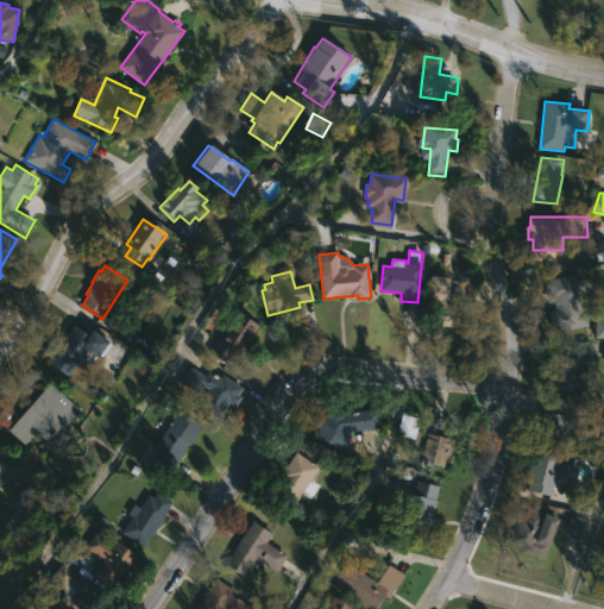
[(465,300),(463,333),(431,331),(434,275),(452,276),(451,299),(465,300)]
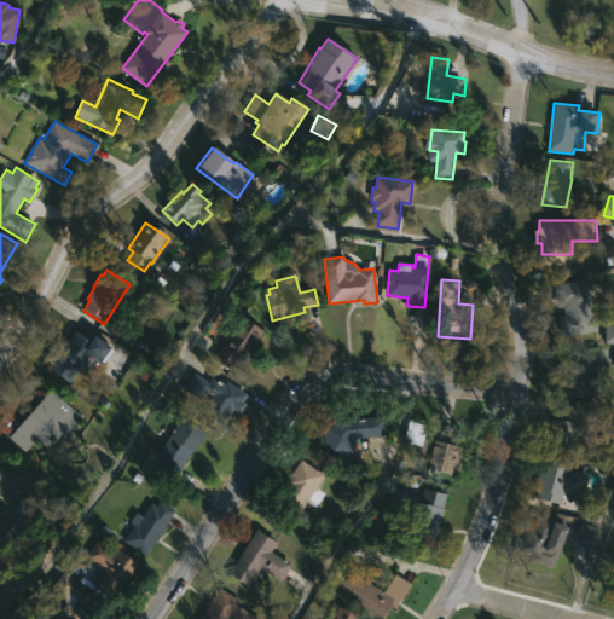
[(590,296),(594,317),(598,317),(601,331),(565,337),(561,317),(566,317),(565,307),(559,308),(555,285),(588,279),(590,296)]
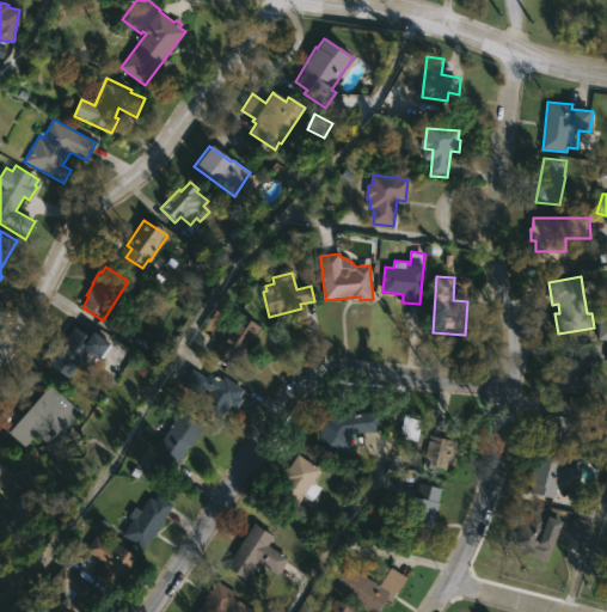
[(249,347),(243,355),(238,352),(228,367),(212,355),(238,313),(258,326),(246,346),(249,347)]
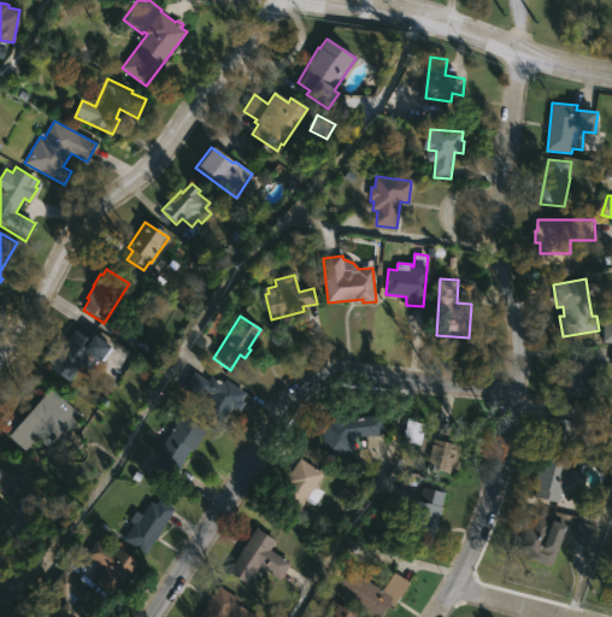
[(87,329),(112,350),(101,364),(98,362),(89,371),(82,365),(66,385),(48,369),(53,363),(51,360),(75,330),(81,335),(87,329)]
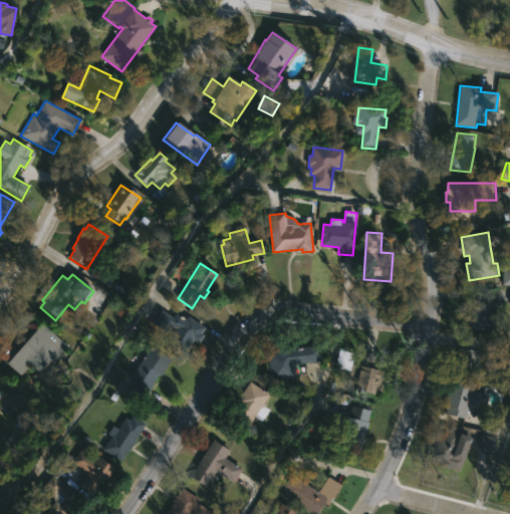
[(497,319),(495,332),(480,330),(480,336),(466,334),(467,328),(463,327),(467,298),(490,302),(488,317),(497,319)]
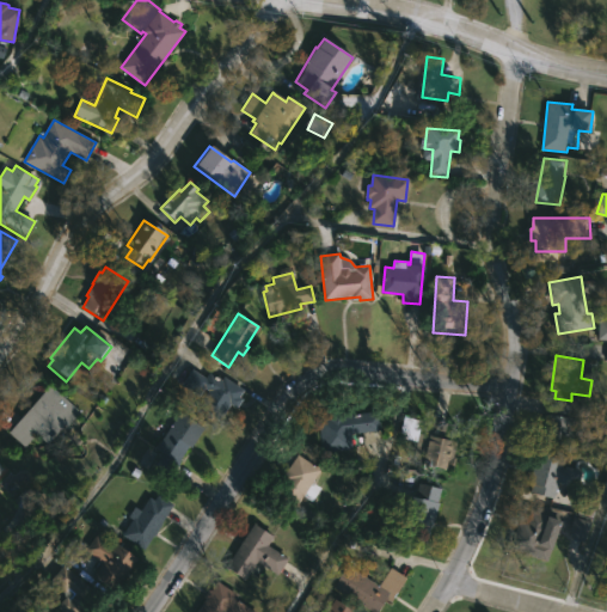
[(207,377),(212,372),(224,380),(226,377),(246,390),(241,398),(244,399),(239,408),(233,404),(221,421),(201,407),(212,390),(208,387),(202,396),(184,385),(195,368),(207,377)]
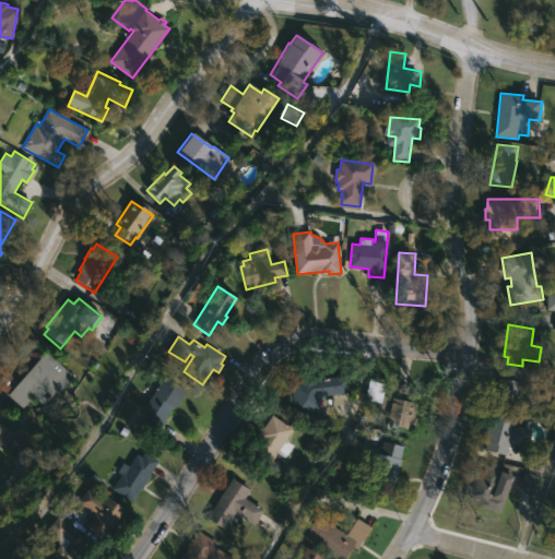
[(68,378),(45,405),(35,397),(24,409),(9,395),(43,356),(68,378)]
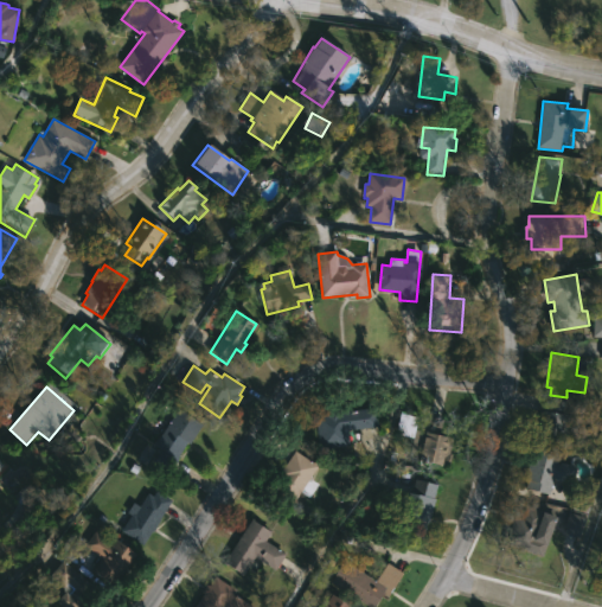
[(570,400),(568,413),(575,414),(570,443),(539,439),(543,409),(550,410),(552,397),(570,400)]
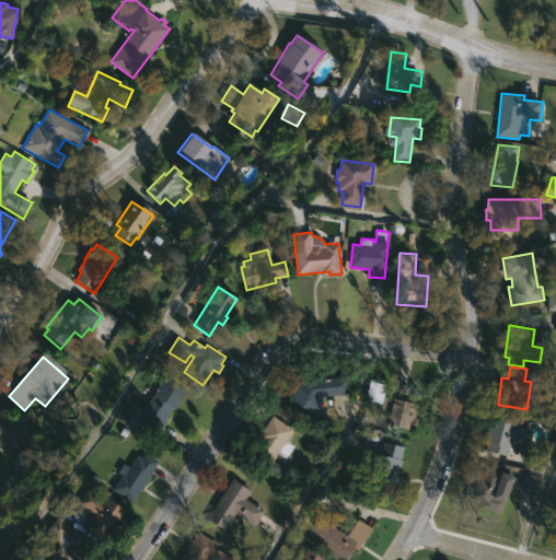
[(176,409),(175,410),(174,409),(163,426),(142,411),(164,377),(187,393),(176,409)]
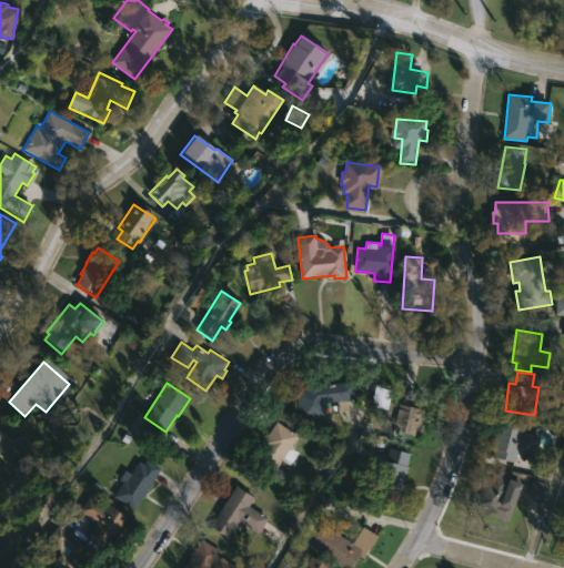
[(320,383),(320,386),(352,383),(353,399),(326,403),(328,417),(299,419),(296,388),(304,388),(303,384),(320,383)]
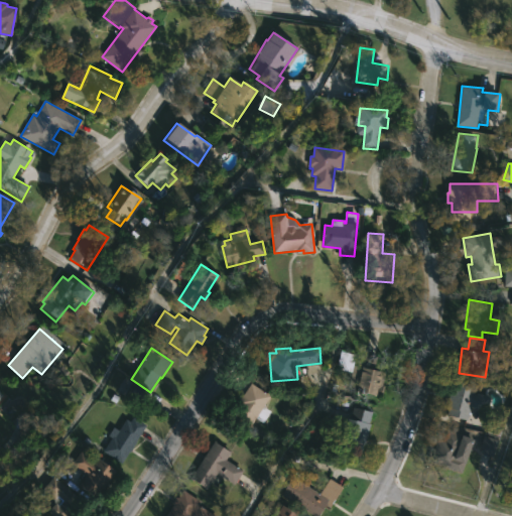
[(354,366),(359,367),(363,354),(378,357),(375,372),(386,375),(381,397),(361,393),(362,386),(350,383),(352,373),(338,370),(342,352),(357,356),(354,366)]
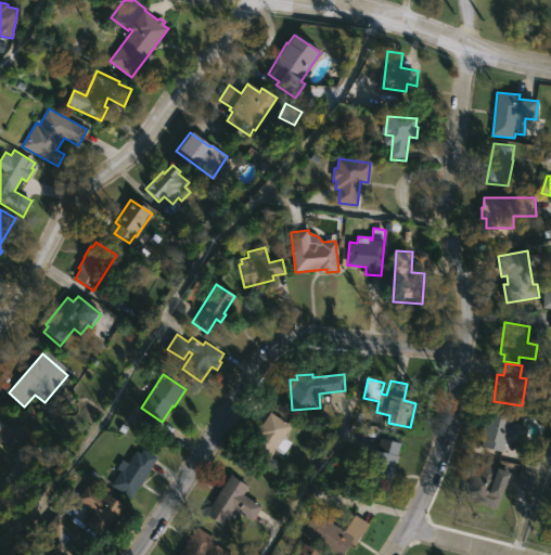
[(530,427),(526,443),(509,438),(504,454),(483,448),(485,440),(482,439),(489,412),(513,418),(512,423),(530,427)]
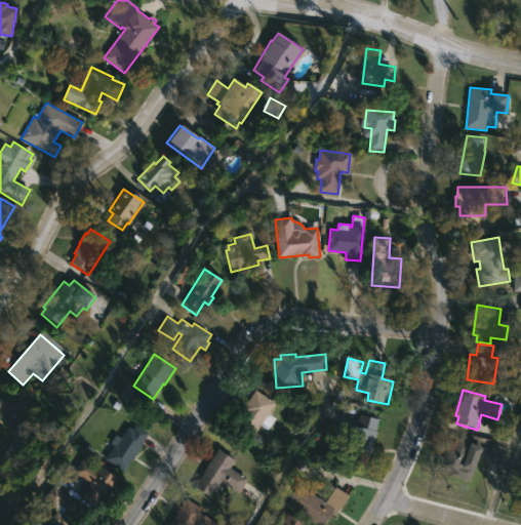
[(275,405),(253,437),(234,423),(255,391),(275,405)]
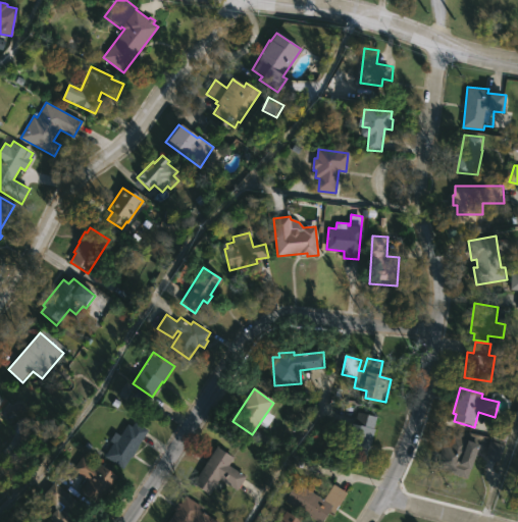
[(379,417),(376,428),(377,428),(367,465),(344,458),(349,444),(340,441),(341,438),(333,436),(339,419),(357,424),(360,411),(379,417)]
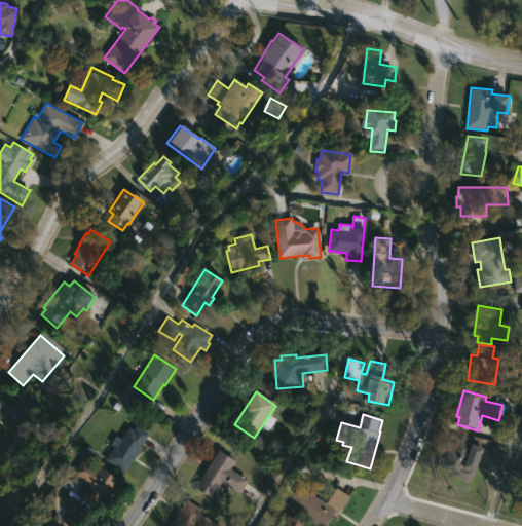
[(149,435),(133,462),(132,461),(124,472),(106,459),(114,447),(111,445),(116,437),(121,440),(132,423),(149,435)]
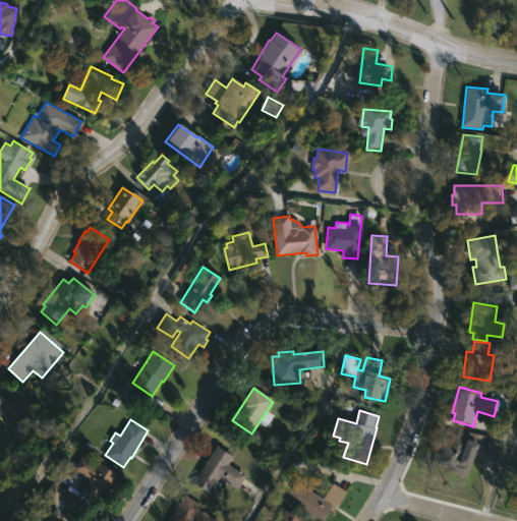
[(467,440),(479,445),(467,479),(450,472),(453,466),(438,460),(444,442),(449,444),(452,435),(467,440)]
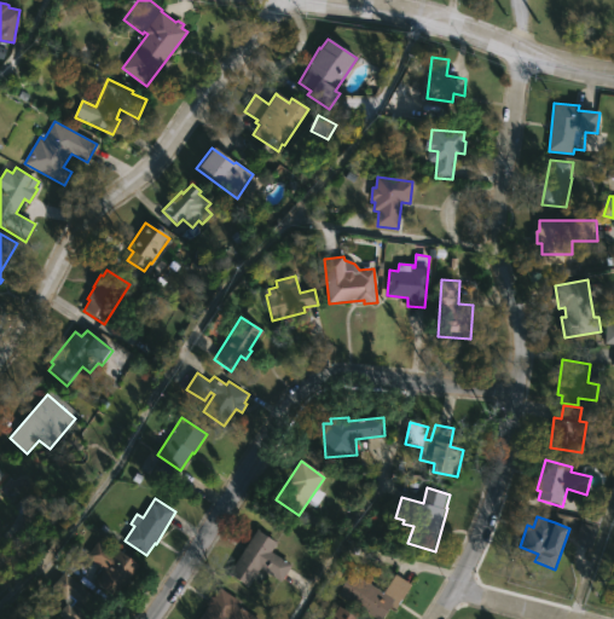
[(595,549),(602,528),(585,522),(577,543),(595,549)]
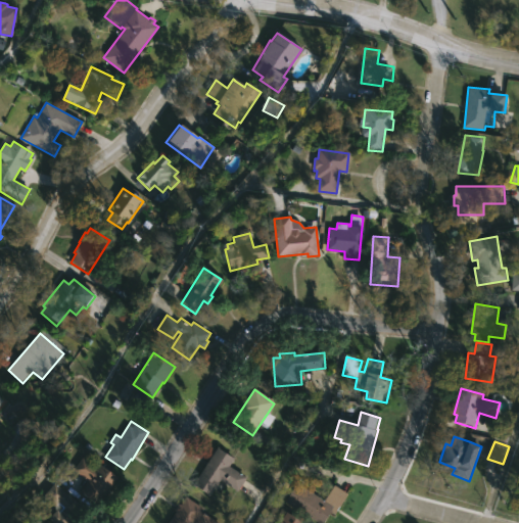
[(246,478),(237,491),(220,480),(210,494),(194,483),(217,448),(233,460),(229,467),(246,478)]
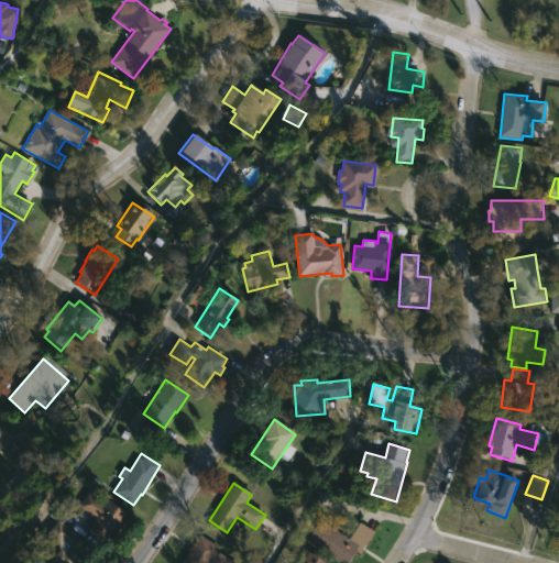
[(102,503),(103,505),(108,499),(127,514),(106,543),(87,529),(97,516),(95,514),(94,516),(79,506),(89,492),(102,501),(102,503)]
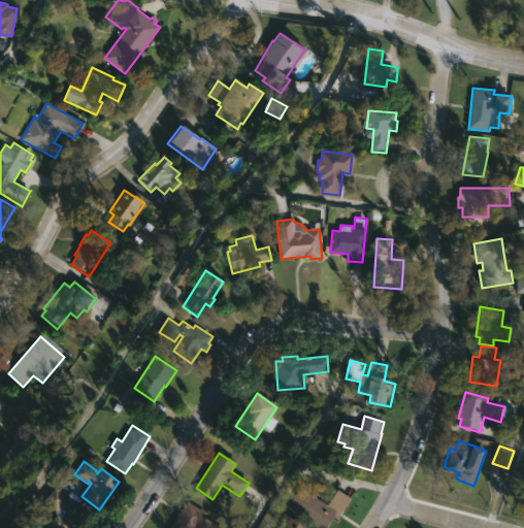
[(83,508),(69,525),(72,527),(55,527),(48,523),(54,517),(52,517),(51,509),(56,509),(45,500),(56,487),(83,508)]
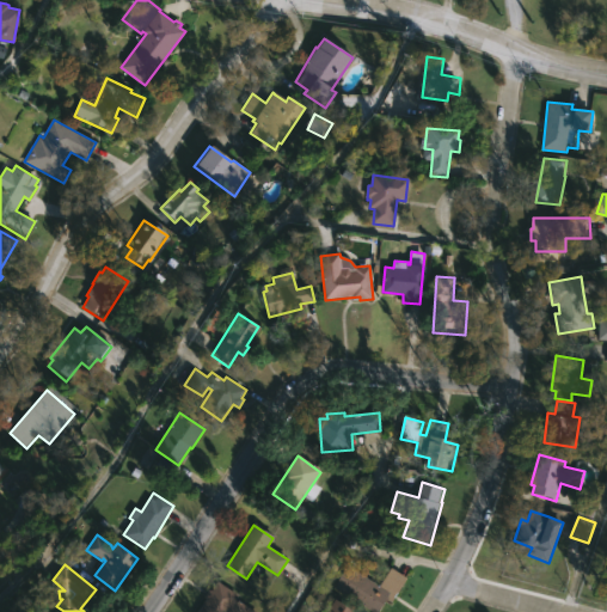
[(368,580),(379,586),(391,568),(408,579),(387,609),(384,606),(379,611),(371,611),(336,587),(350,567),(368,580)]
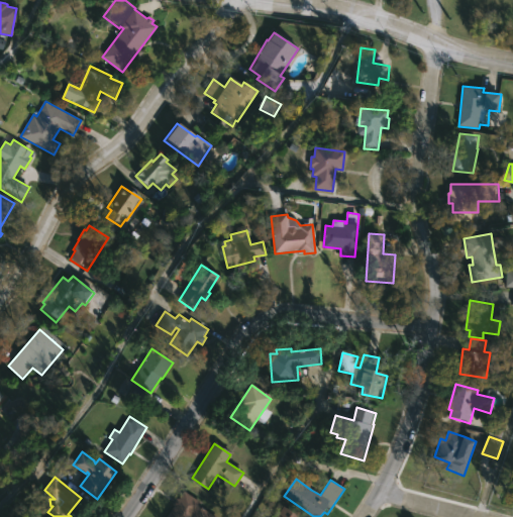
[(184,491),(202,502),(200,506),(217,516),(167,516),(175,504),(174,504),(178,497),(179,499),(184,491)]
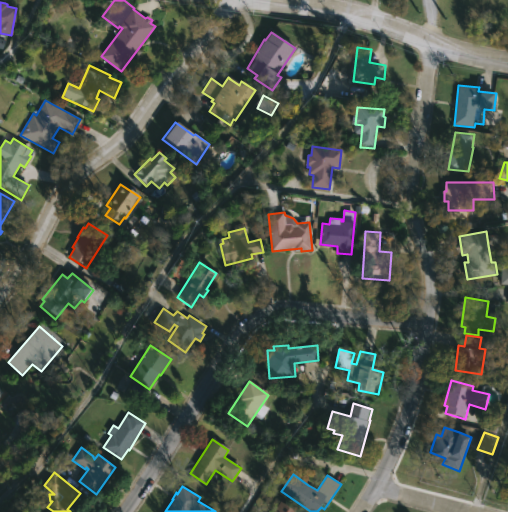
[(274,511),(281,502),(295,511),(274,511)]
